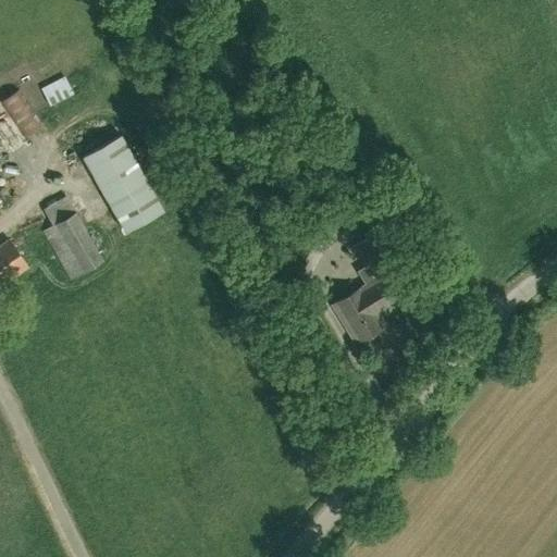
[(50,106),(74,94),(65,77),(41,89),(50,106)]
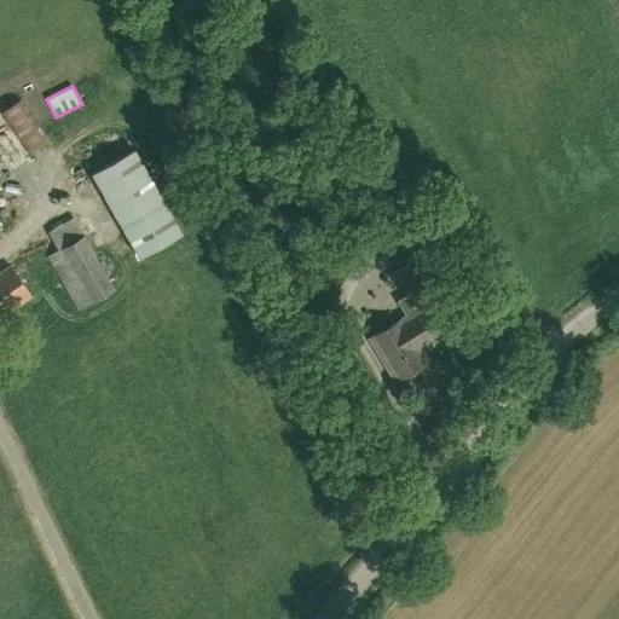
[(28,102),(4,115),(28,156),(52,143),(28,102)]
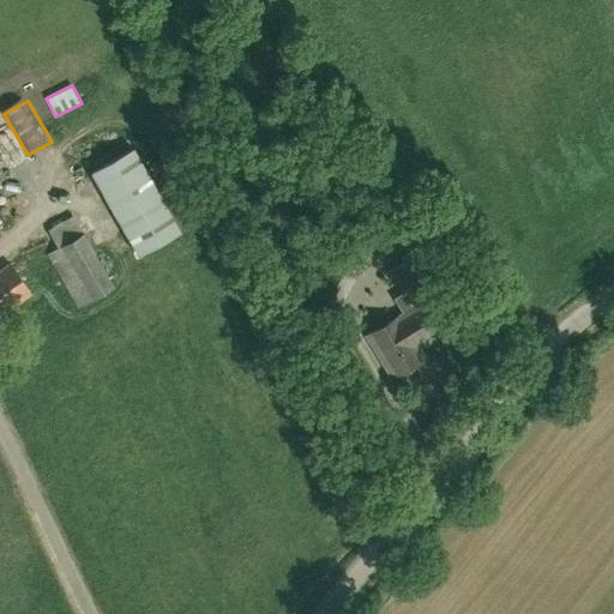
[(180,234),(133,150),(91,174),(138,258),(180,234)]
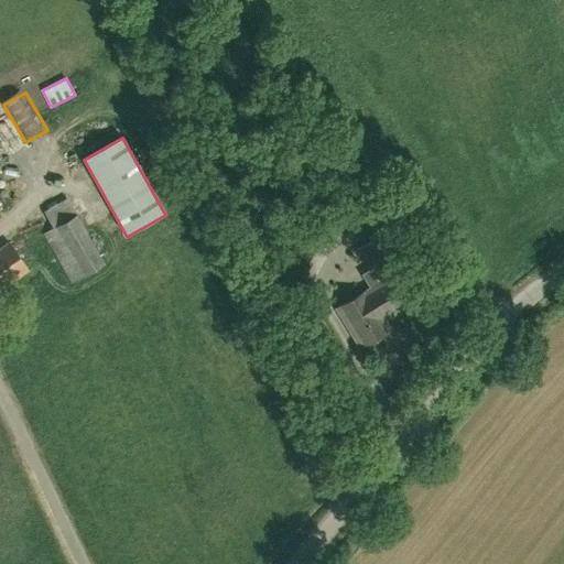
[(44,212),(53,227),(44,235),(72,283),(105,263),(67,199),(44,212)]
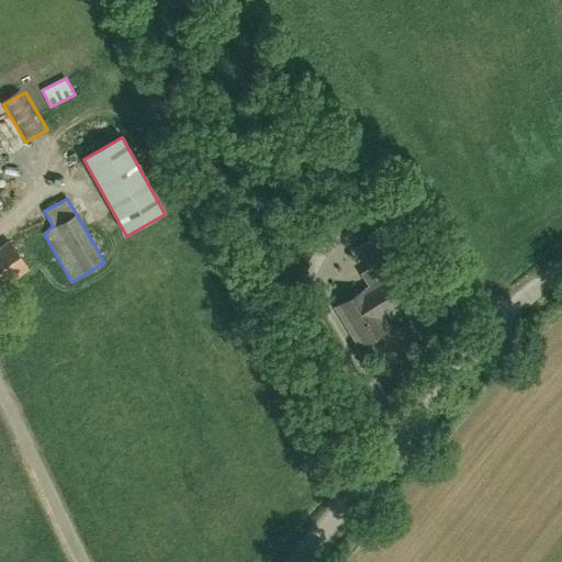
[(287,270),(310,283),(335,237),(312,224),(287,270)]
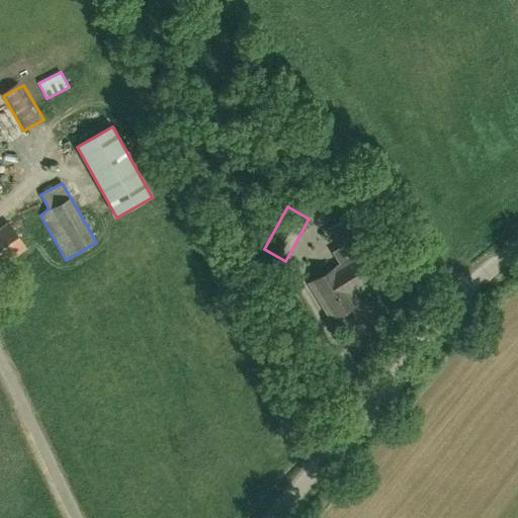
[(367,250),(360,239),(371,232),(359,211),(348,219),(347,218),(330,228),(342,248),(335,252),(343,264),(311,283),(332,319),(357,304),(351,293),(371,282),(356,257),(367,250)]
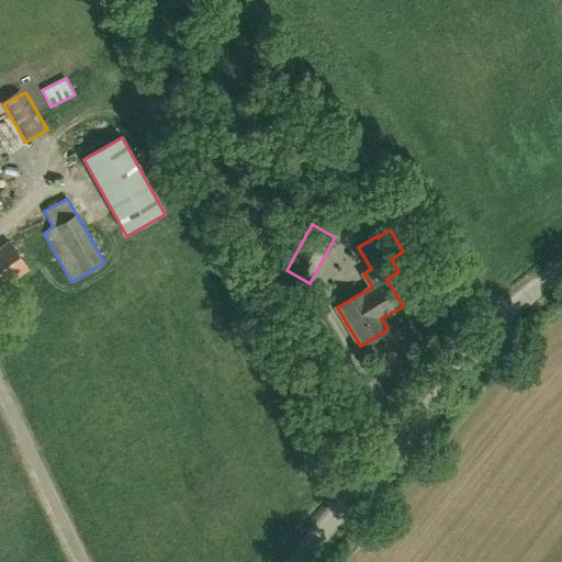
[(0,290),(29,270),(9,242),(0,247),(0,290)]
